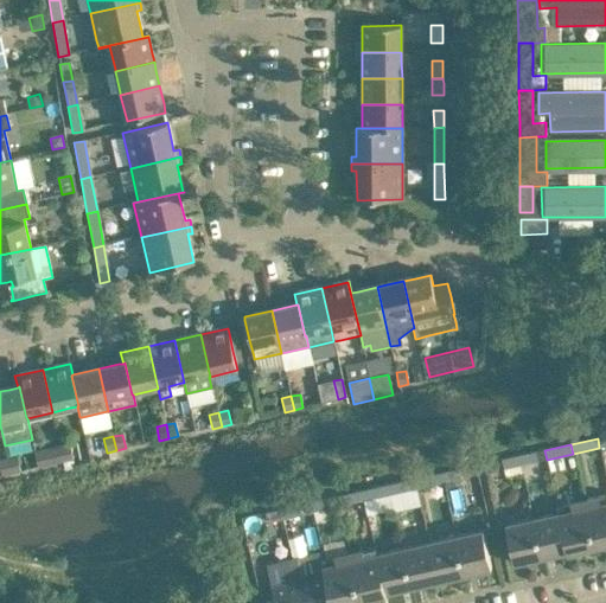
[(70,447),(61,448),(63,462),(72,461),(72,460),(70,447)]
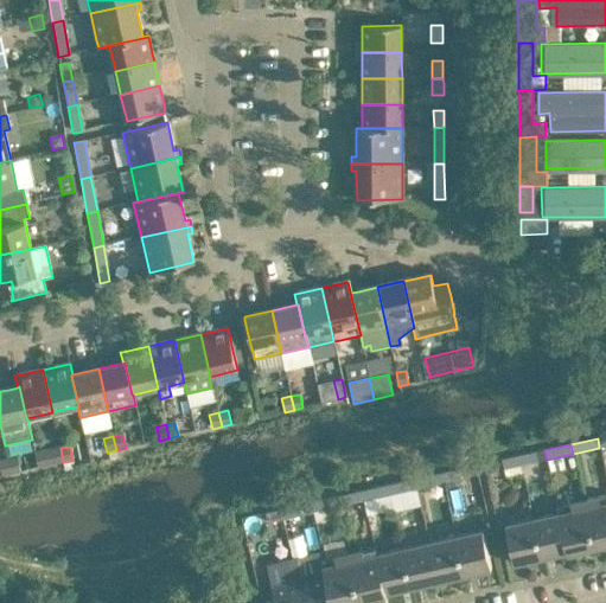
[(61,448),(34,454),(38,468),(63,462),(61,448)]
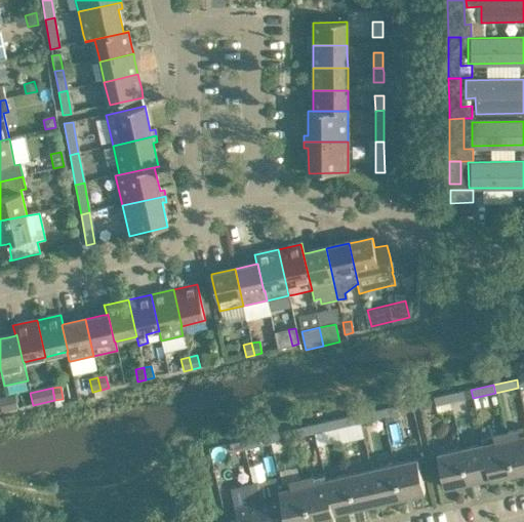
[(450,403),(465,400),(462,392),(448,395),(450,403)]
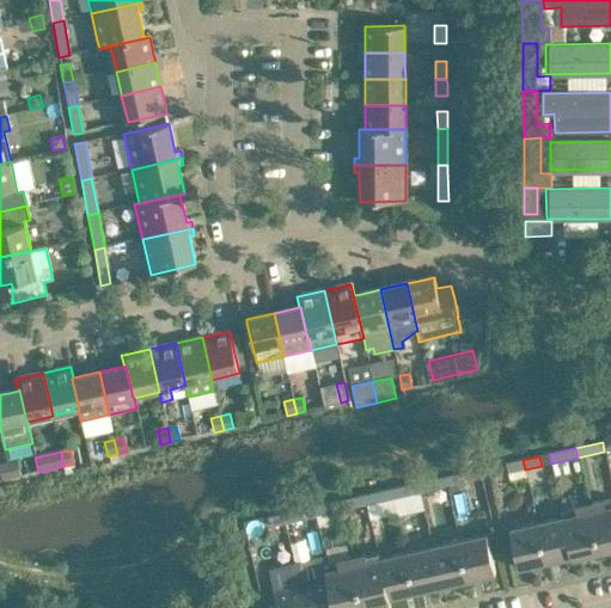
[(507,474),(525,470),(523,460),(505,464),(507,474)]
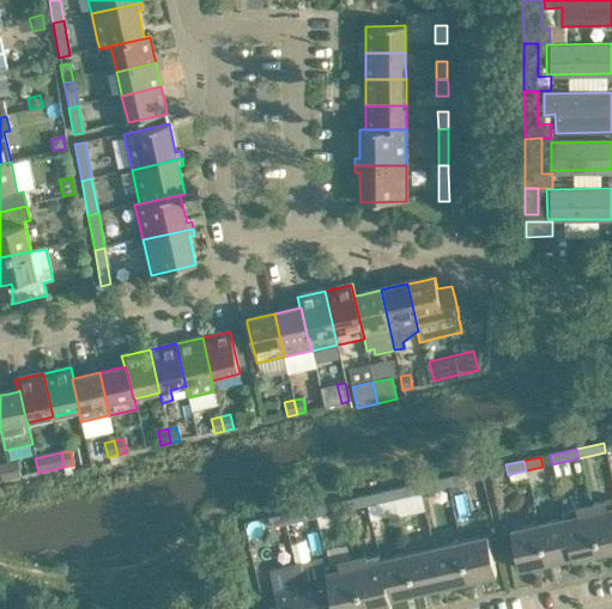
[(17,463),(7,466),(11,479),(20,476),(17,463)]
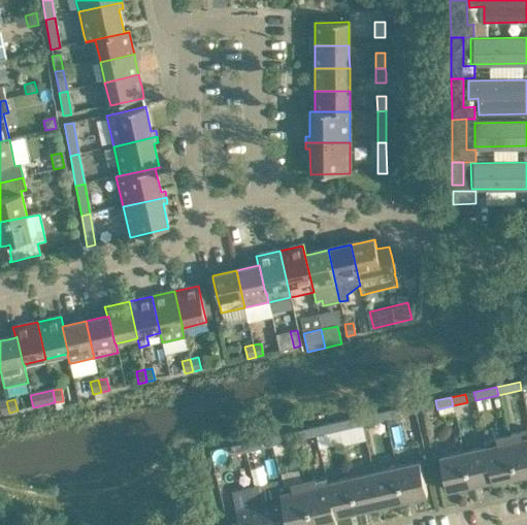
[(6,401),(0,402),(0,409),(1,415),(9,413),(6,401)]
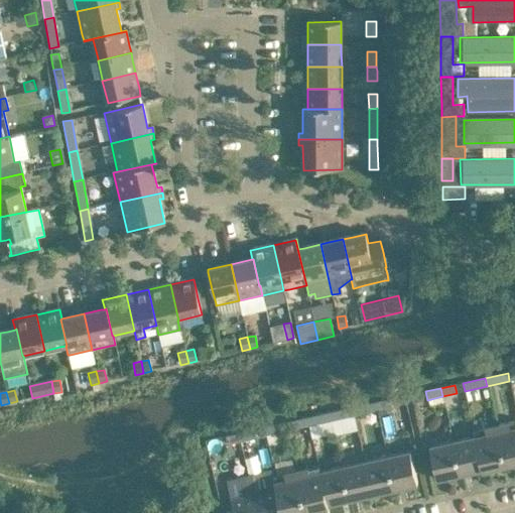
[(376,411),(391,408),(389,399),(374,403),(376,411)]
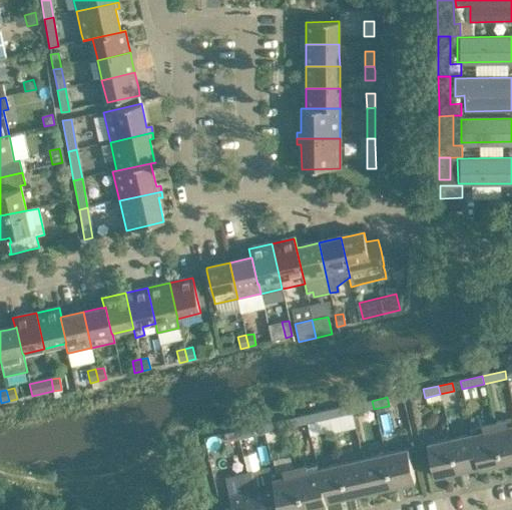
[(352,414),(360,412),(374,409),(372,401),(350,406),(352,414)]
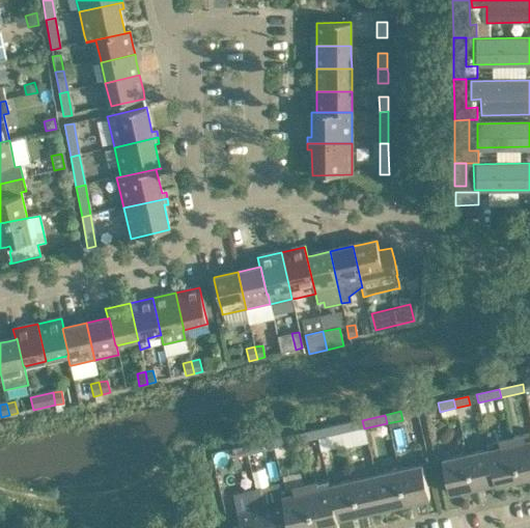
[(341,434),(356,431),(364,428),(362,420),(339,425),(341,434)]
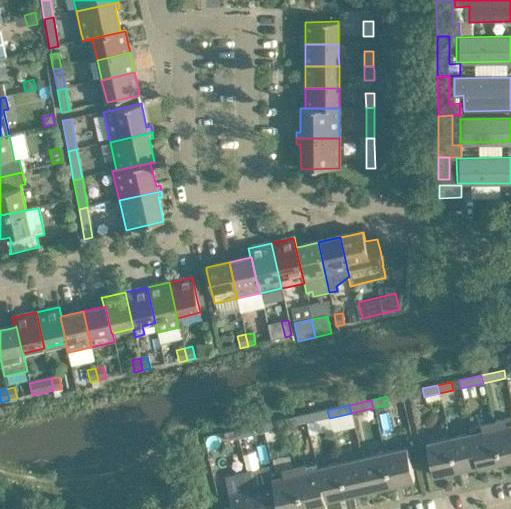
[(327,410),(313,413),(315,421),(329,418),(327,410)]
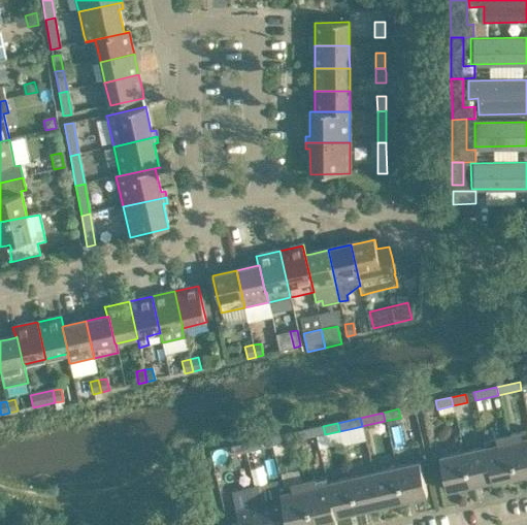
[(302,430),(291,433),(293,441),(304,439),(316,436),(315,428),(302,430)]
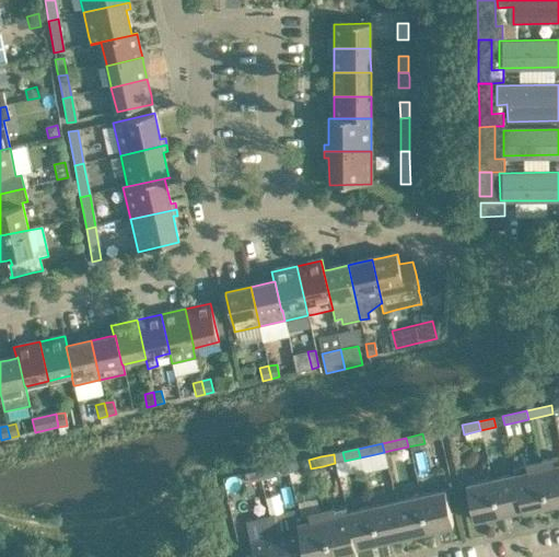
[(558,457),(538,463),(548,505),(558,501),(558,457)]
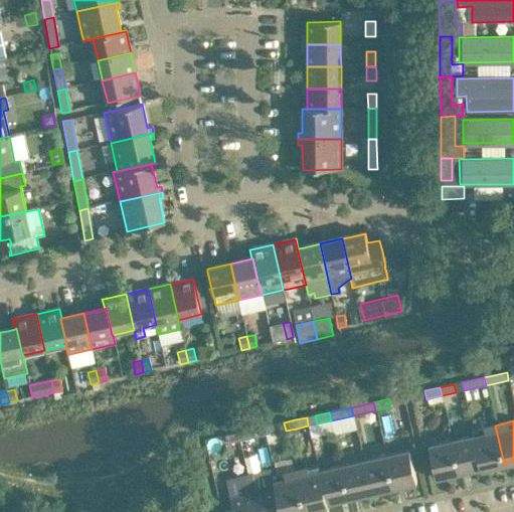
[(273,424),(262,428),(264,436),(266,436),(275,434),(286,431),(284,422),(275,424),(273,424)]
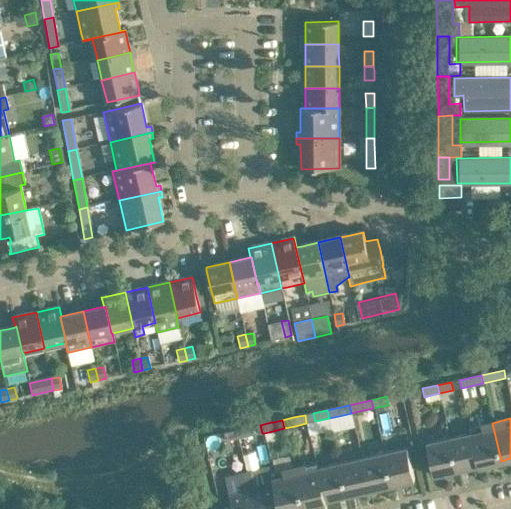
[(478,466),(501,461),(492,423),(470,428),(478,466)]
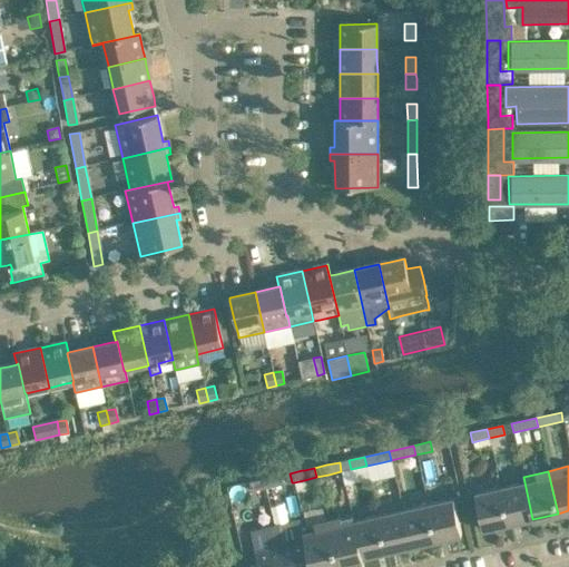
[(281,476),(265,479),(267,488),(276,486),(283,485),(281,476)]
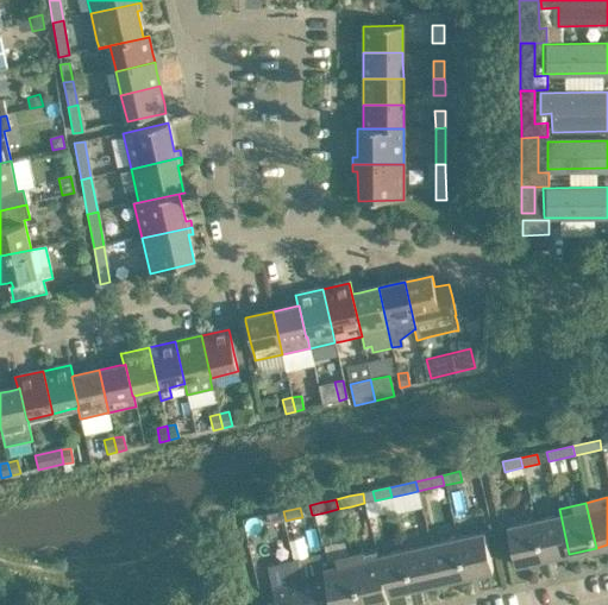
[(543,560),(569,554),(559,509),(558,509),(561,516),(534,522),(543,560)]
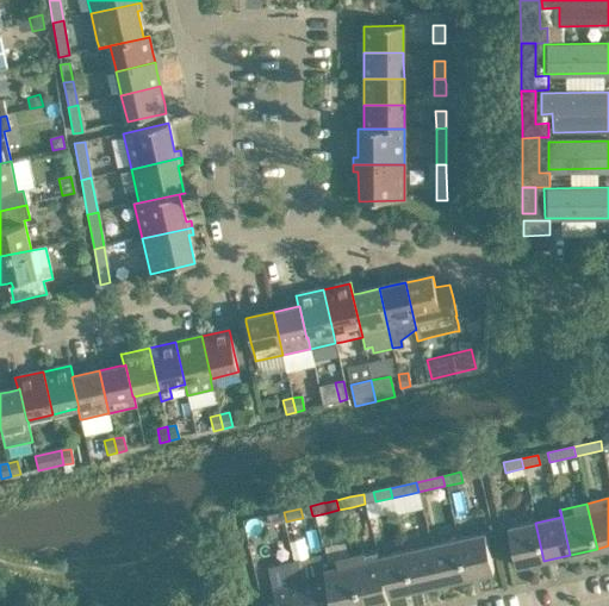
[(268,525),(285,522),(286,522),(284,512),(266,516),(268,525)]
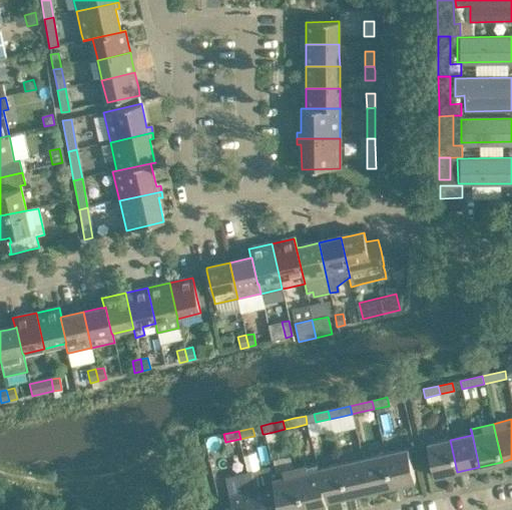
[(434,477),(457,472),(450,440),(427,445),(430,458),(434,477)]
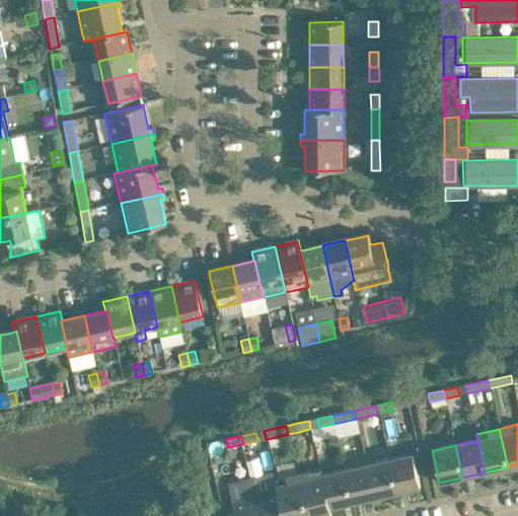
[(396,493),(420,487),(415,467),(413,454),(388,460),(396,493)]
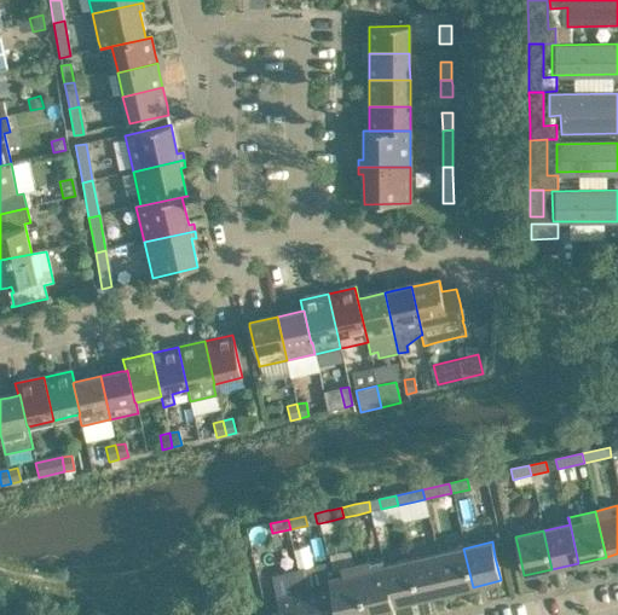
[(446,593),(473,587),(463,549),(437,555),(446,593)]
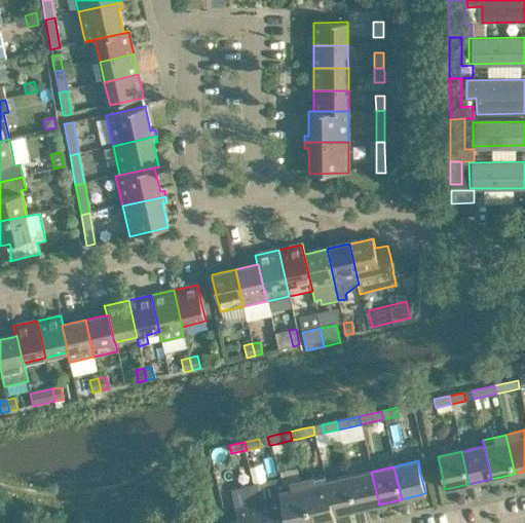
[(355,510),(379,505),(371,472),(348,477),(355,510)]
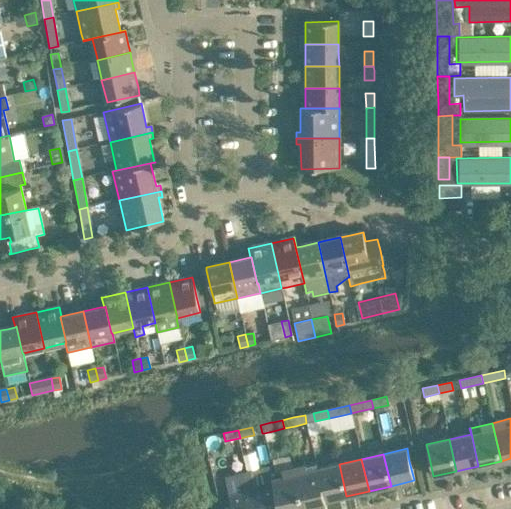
[(302,506),(324,501),(315,463),(293,468),(302,506)]
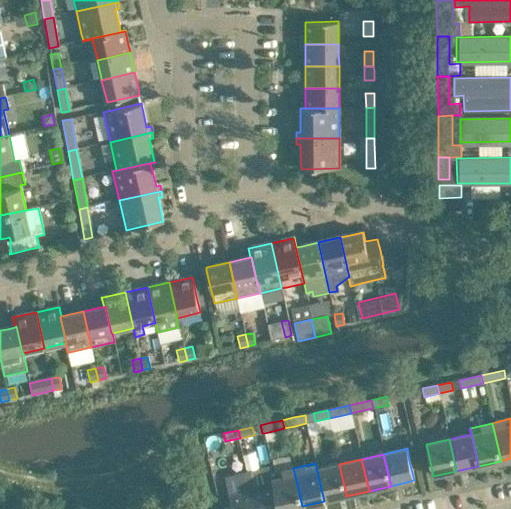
[(318,468),(316,463),(315,463),(324,501),(346,496),(339,464),(318,468)]
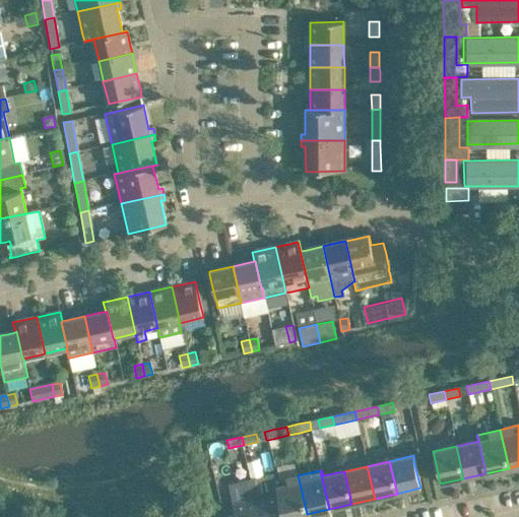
[(275,474),(250,479),(250,480),(258,516),(282,516),(275,480),(276,480),(275,474)]
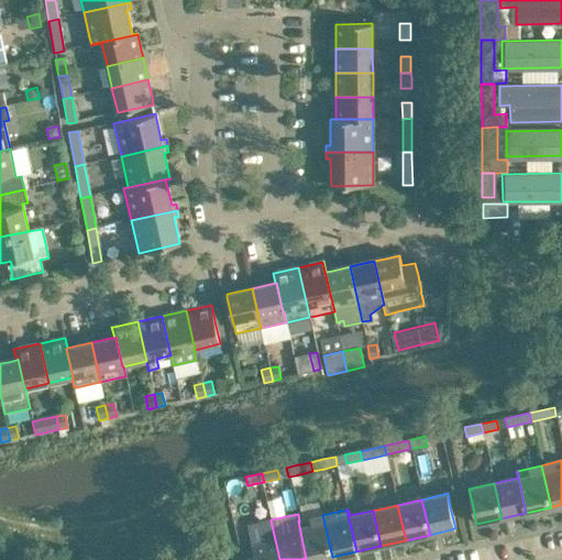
[(322,559),(332,557),(322,515),(299,520),(298,520),(306,559),(322,559)]
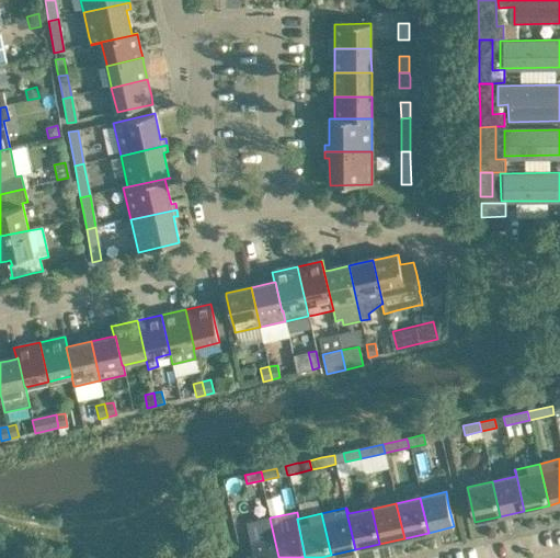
[(278,557),(270,519),(246,524),(251,545),(253,557),(278,557)]
